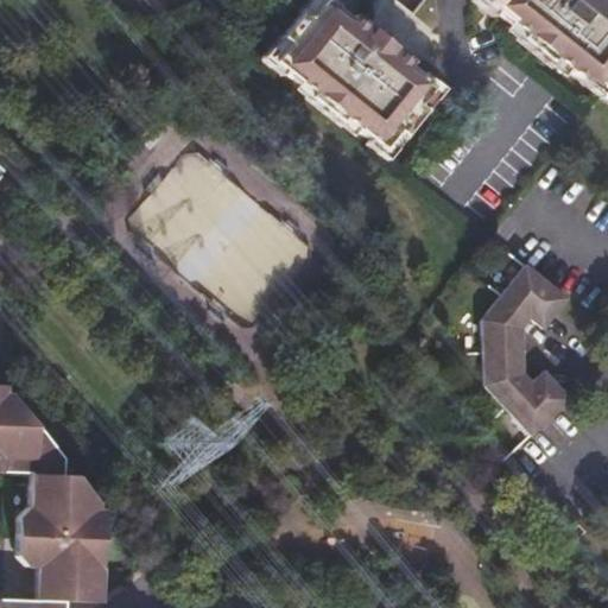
[(333,0),(312,0),(302,14),(314,24),(328,6),(336,13),(341,6),(333,0)]
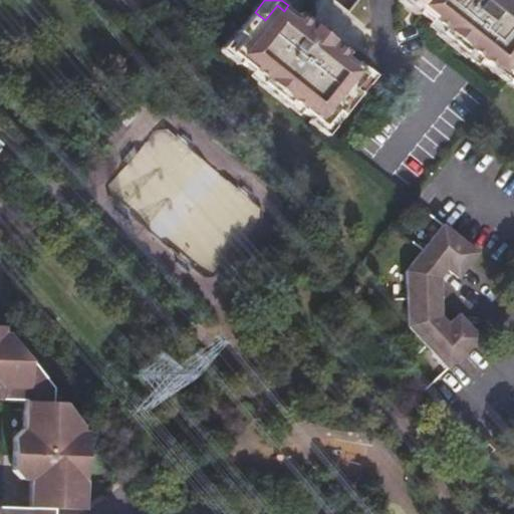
[(419,18),(422,14),(424,11),(413,4),(416,0),(403,0),(401,3),(419,18)]
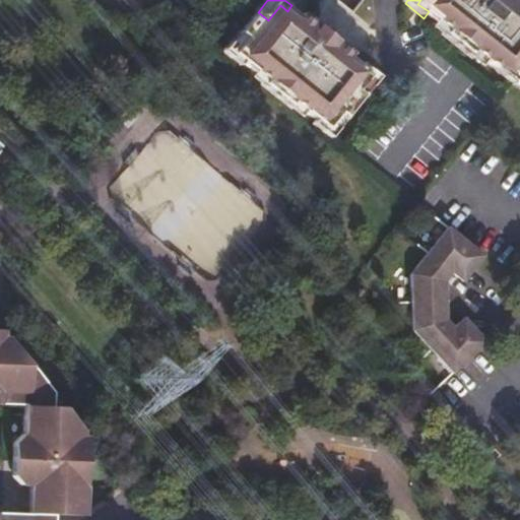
[(519,79),(519,0),(420,0),(417,4),(429,11),(427,14),(449,34),(447,37),(472,58),(475,55),(499,73),(504,67),(519,79)]
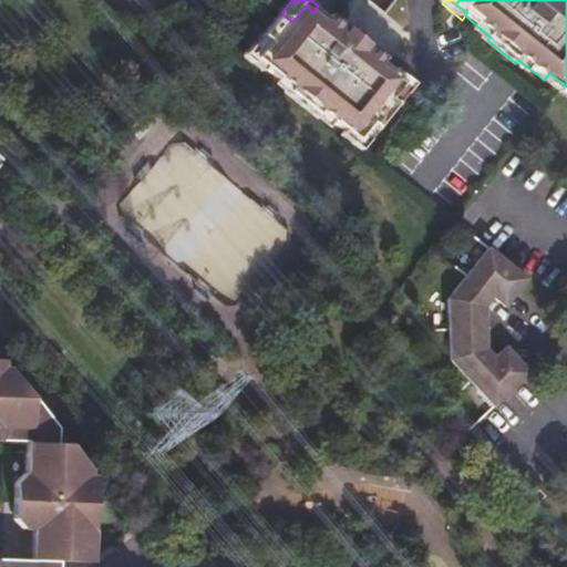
[(284,32),(391,119),(399,109),(392,103),(405,85),(393,75),(380,65),(384,60),(332,18),(328,23),(313,12),(306,6),(292,22),(284,32)]
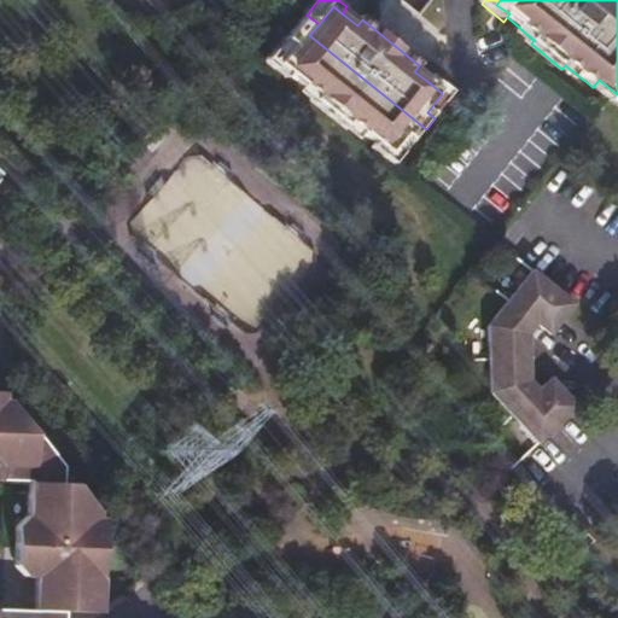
[(426,129),(309,35),(298,50),(284,68),(292,74),(308,87),(303,94),(360,140),(366,133),(379,144),(394,155),(409,136),(415,143),(426,129)]
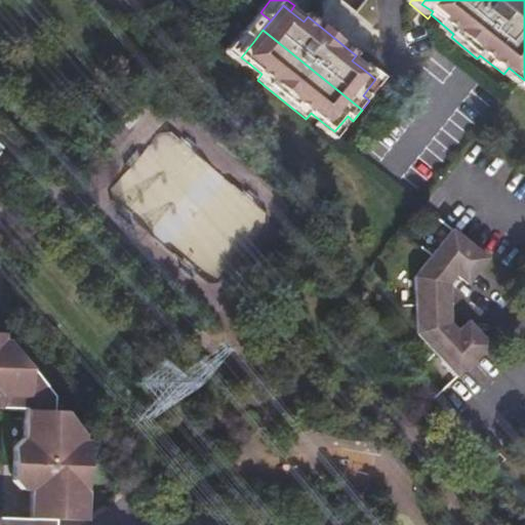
[(226,55),(244,70),(248,63),(241,57),(253,42),(243,34),(226,55)]
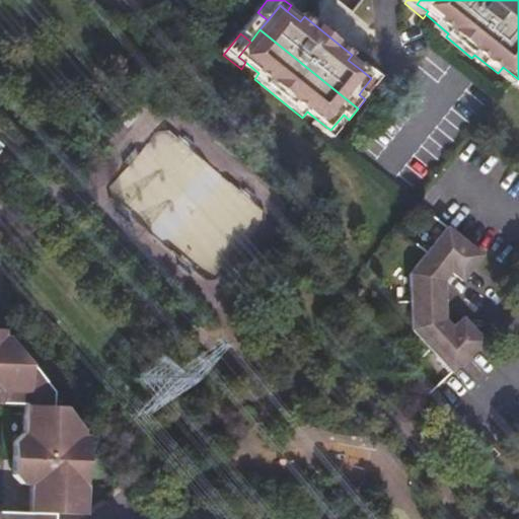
[(364,64),(360,69),(371,78),(359,94),(365,99),(367,101),(383,80),(364,64)]
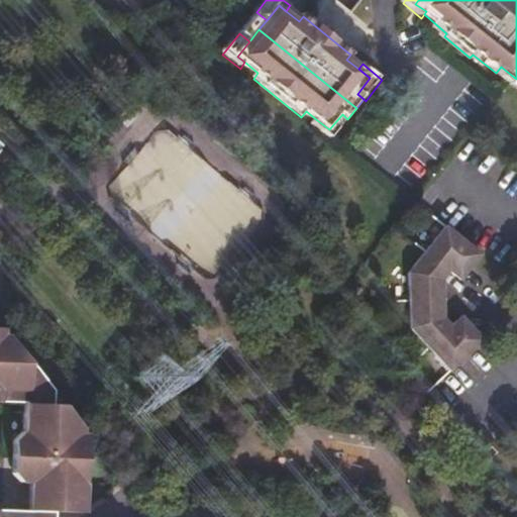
[(512,87),(516,80),(516,79),(501,67),(496,73),(512,87)]
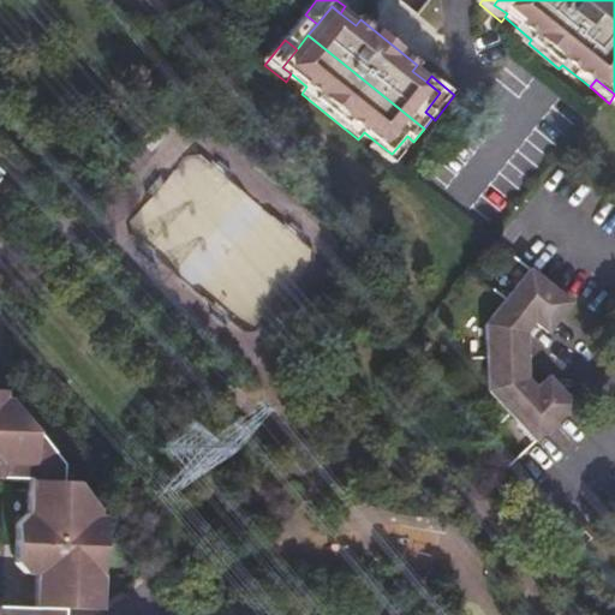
[(371,150),(396,171),(417,144),(413,142),(407,136),(392,154),(377,143),(371,150)]
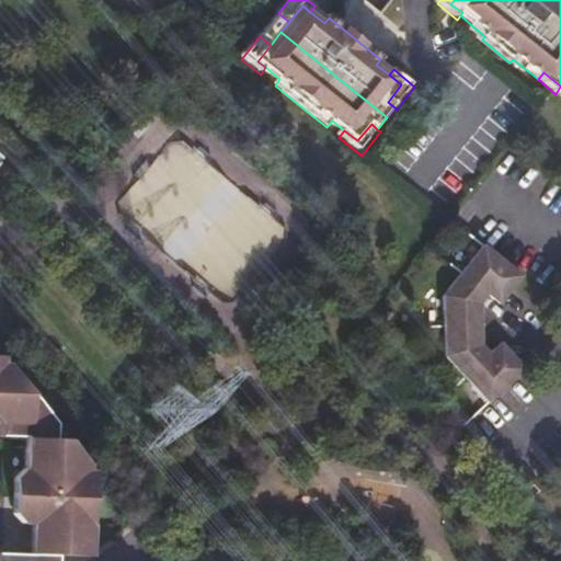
[(467,275),(493,297),(501,302),(513,288),(517,292),(528,278),(489,247),(467,275)]
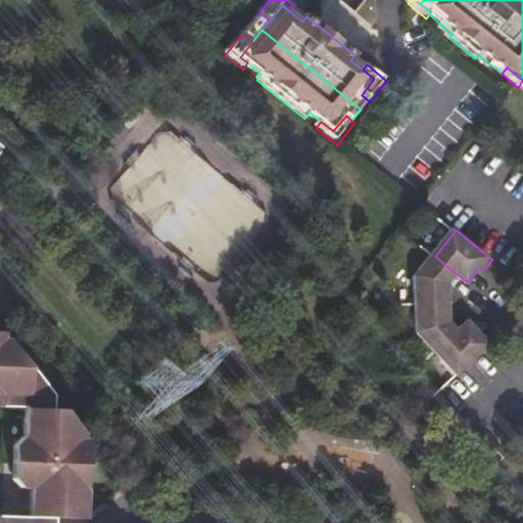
[(419,304),(454,303),(454,286),(460,277),(435,256),(418,278),(419,304)]
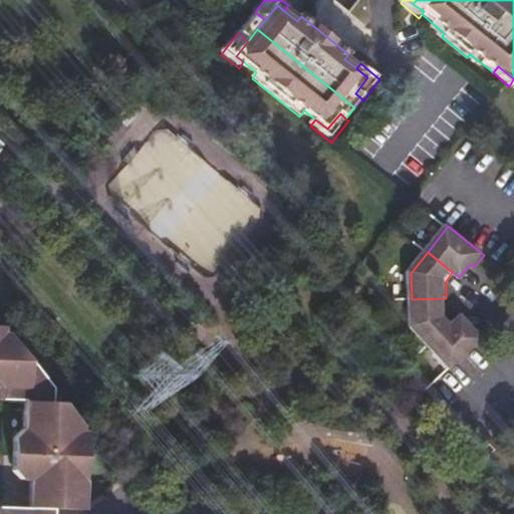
[(464,281),(474,267),(470,264),(459,277),(464,281)]
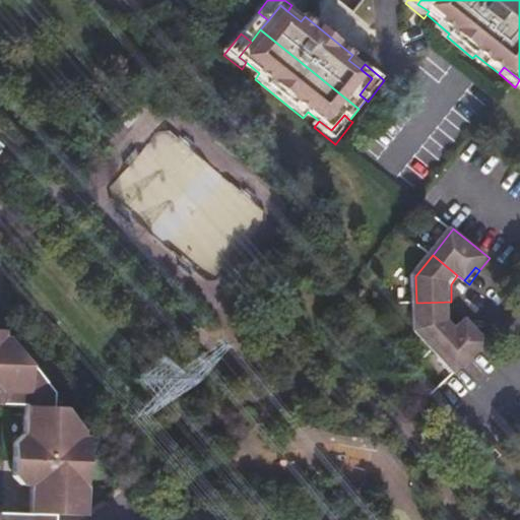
[(452,321),(451,302),(416,303),(417,329),(436,349),(458,329),(452,321)]
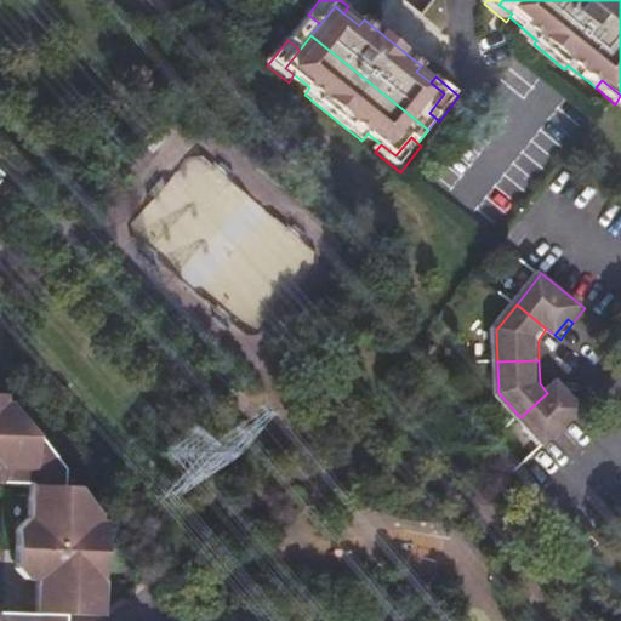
[(560,382),(554,387),(568,400),(573,396),(560,382)]
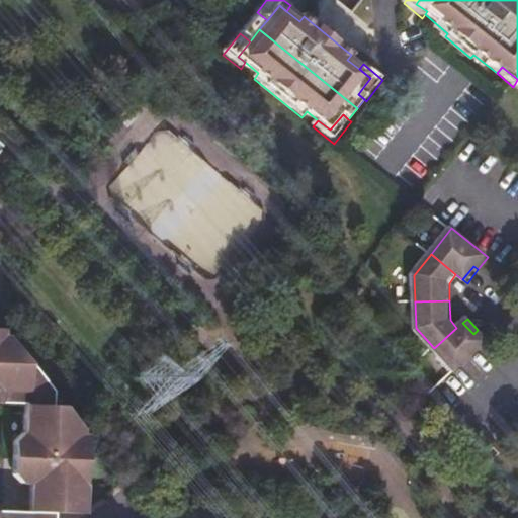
[(473,334),(462,323),(456,328),(434,348),(457,372),(490,343),(478,330),(473,334)]
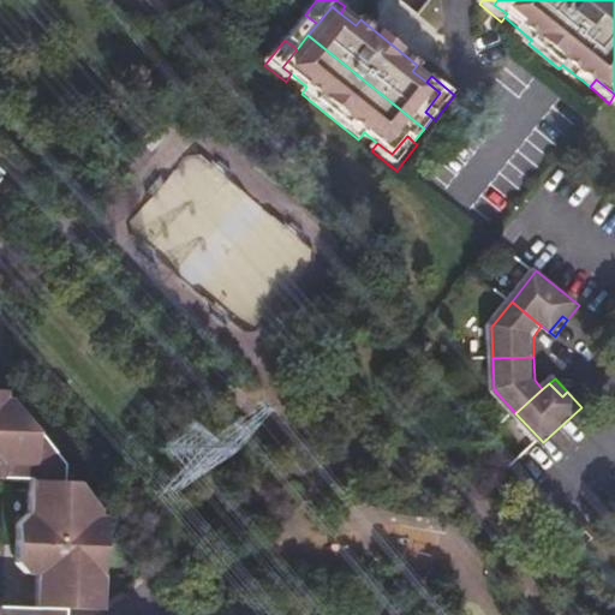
[(60,466),(10,398),(0,398),(0,393),(0,390),(0,389),(0,478),(43,481),(42,515),(37,515),(30,524),(30,566),(40,574),(49,574),(49,608),(0,605),(0,614),(61,614),(63,608),(97,609),(100,608),(101,518),(95,518),(95,508),(73,482),(60,482),(60,466)]
